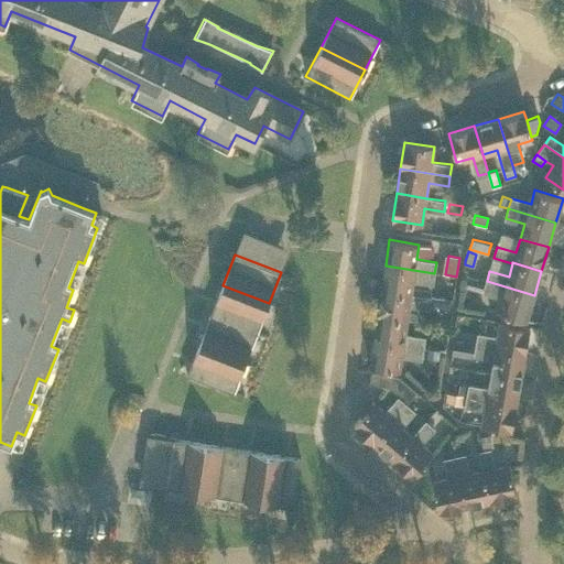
[(411,295),(411,294),(431,296),(432,291),(412,288),(413,280),(433,283),(434,273),(386,266),(381,290),(411,295)]
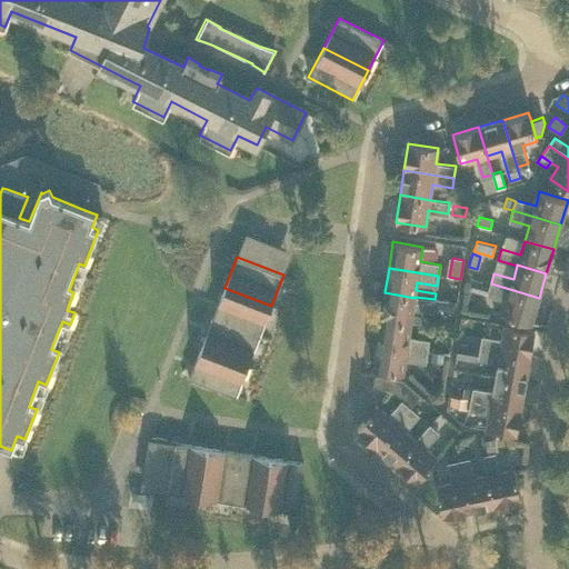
[(485,293),(488,283),(472,280),(470,289),(485,293)]
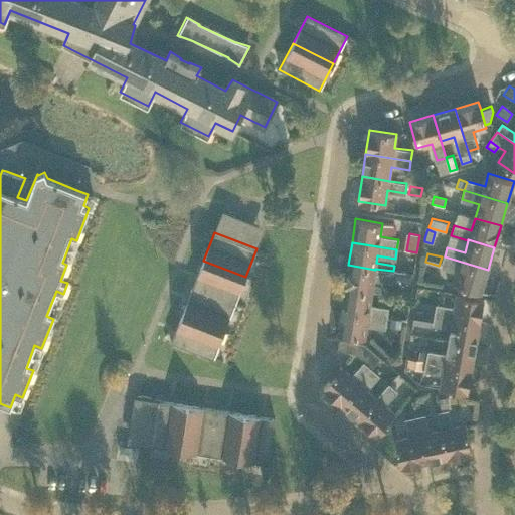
[(488,270),(445,256),(442,267),(459,272),(455,285),(481,292),(488,270)]
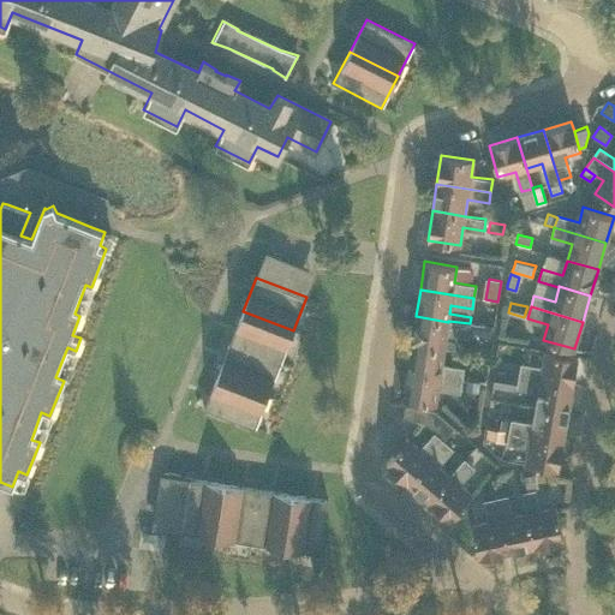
[(230,344),(280,363),(293,330),(243,311),(230,344)]
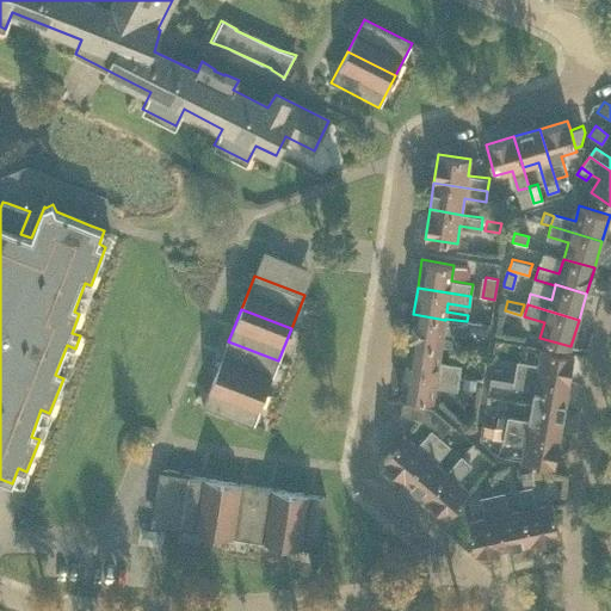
[(413,314),(409,341),(442,346),(444,331),(464,334),(467,321),(445,319),(445,320),(413,314)]
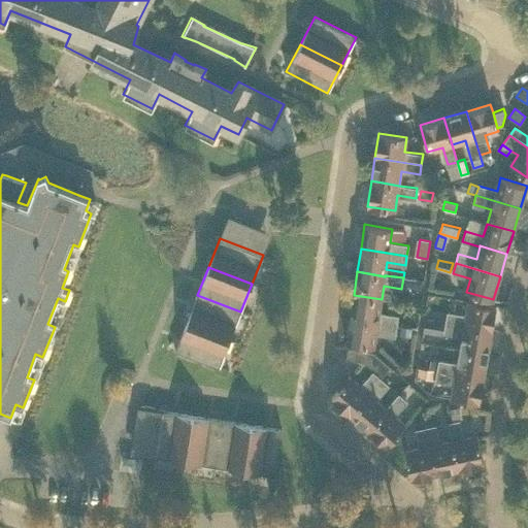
[(403,290),(420,292),(422,283),(404,279),(403,290)]
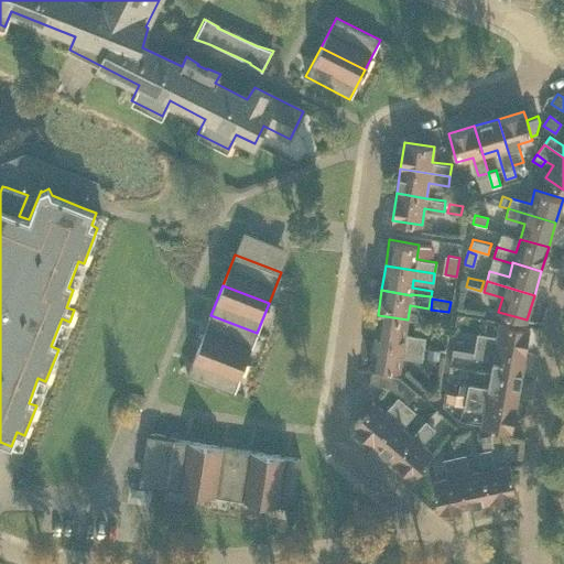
[(198,346),(245,364),(257,333),(210,315),(198,346)]
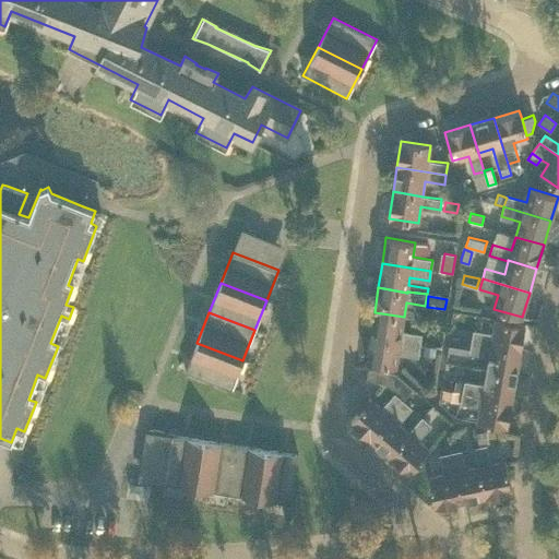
[(375,312),(370,337),(419,344),(420,335),(402,332),(404,317),(375,312)]
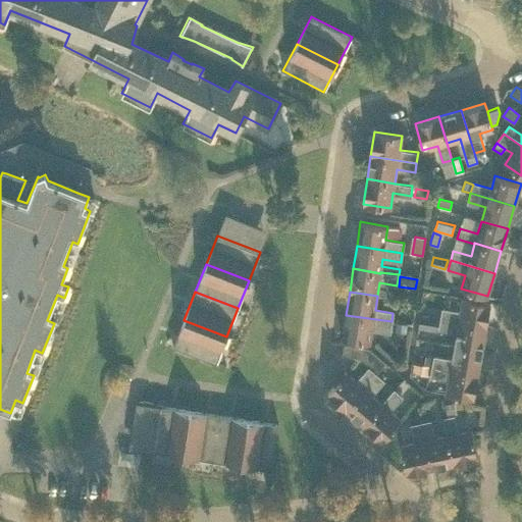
[(459,312),(442,309),(440,319),(485,327),(490,303),(462,298),(459,312)]
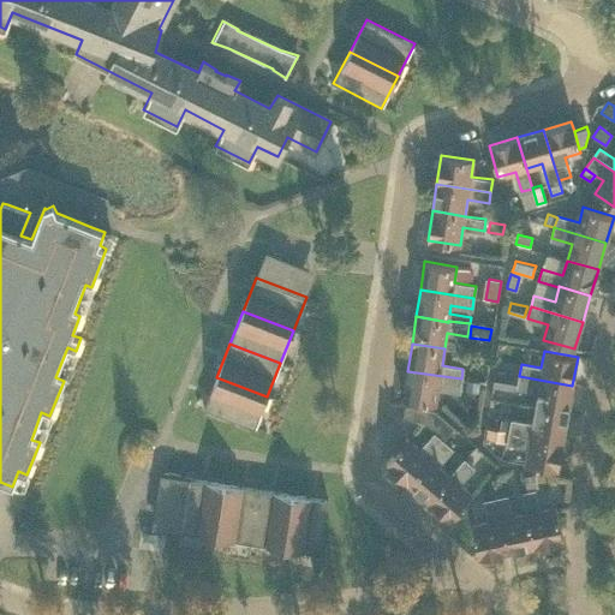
[(505,371),(507,354),(497,352),(495,369),(505,371)]
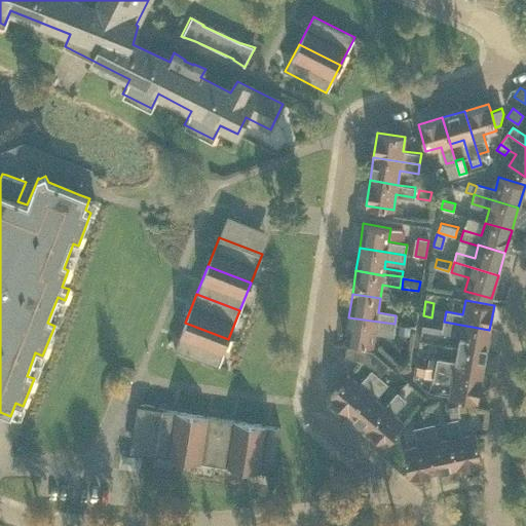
[(395,324),(348,317),(345,341),(372,345),(374,332),(392,334),(395,324)]
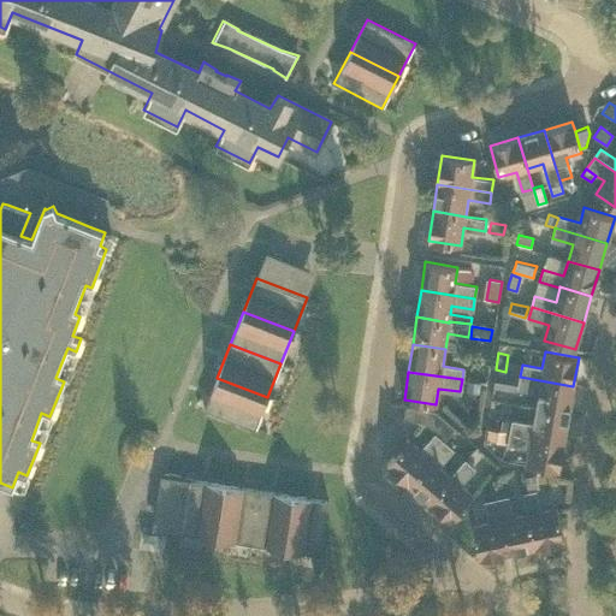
[(517,375),(501,372),(498,383),(516,386),(517,375)]
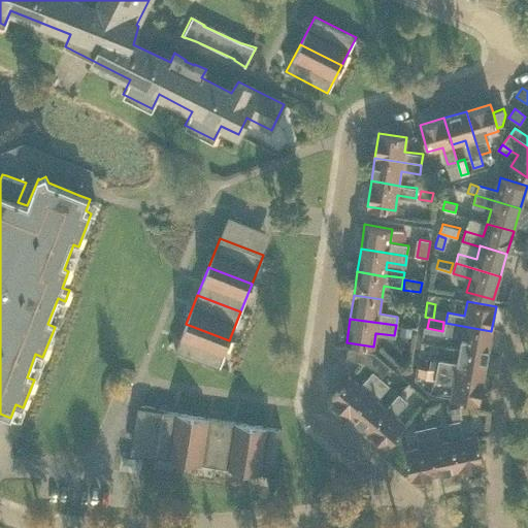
[(487,355),(491,331),(446,323),(443,332),(461,335),(458,350),(487,355)]
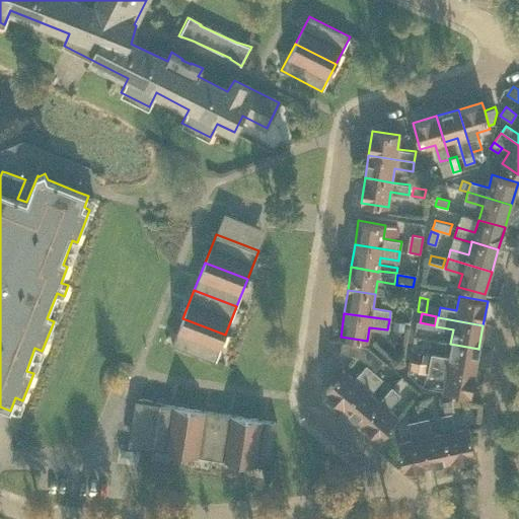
[(172,346),(215,362),(225,335),(182,318),(172,346)]
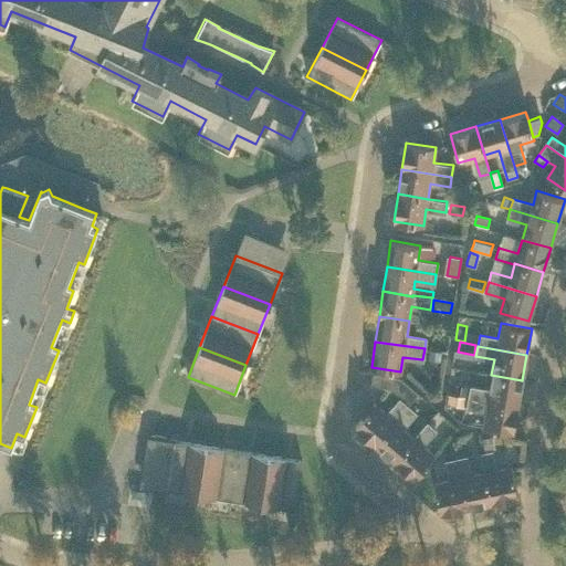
[(430,349),(428,359),(440,360),(441,352),(430,349)]
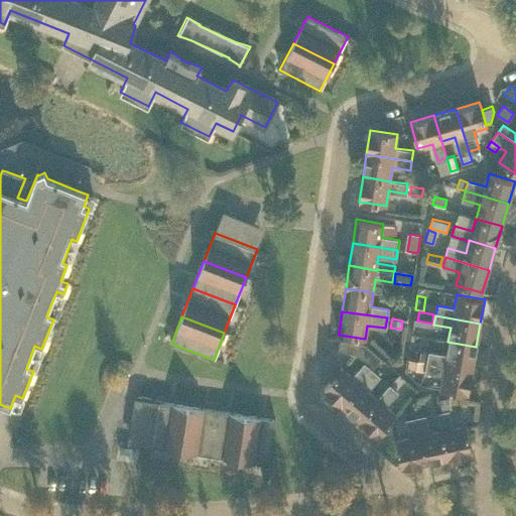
[(472,370),(476,347),(447,342),(445,356),(428,353),(420,351),(418,360),(427,362),(472,370)]
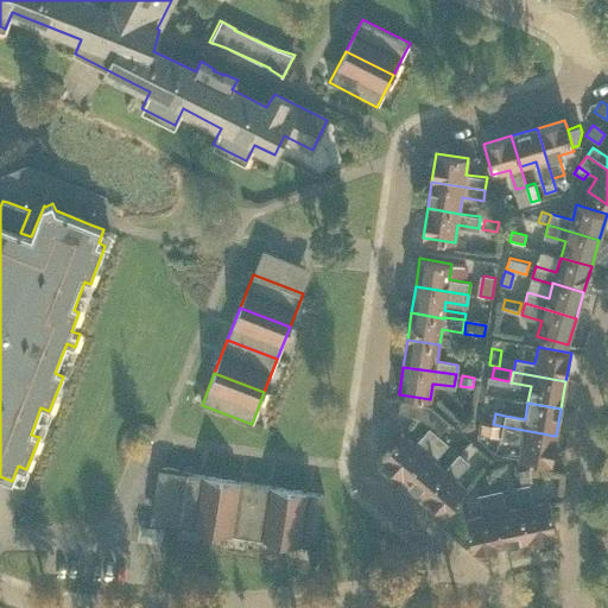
[(430,426),(439,434),(450,423),(441,415),(430,426)]
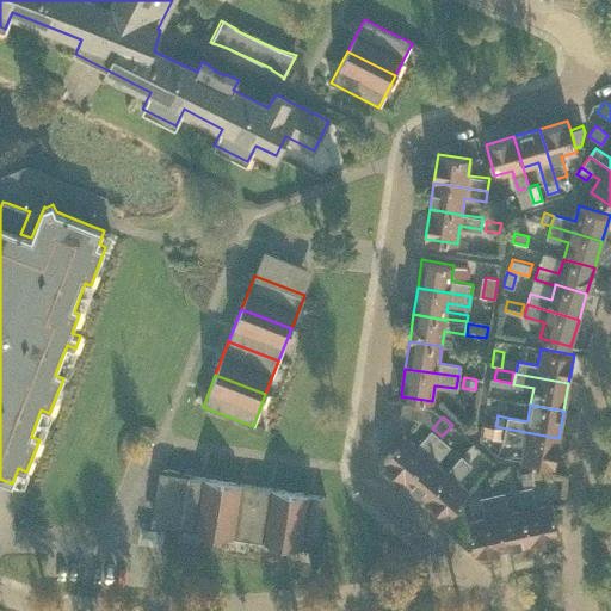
[(499,437),(500,427),(483,425),(481,434),(499,437)]
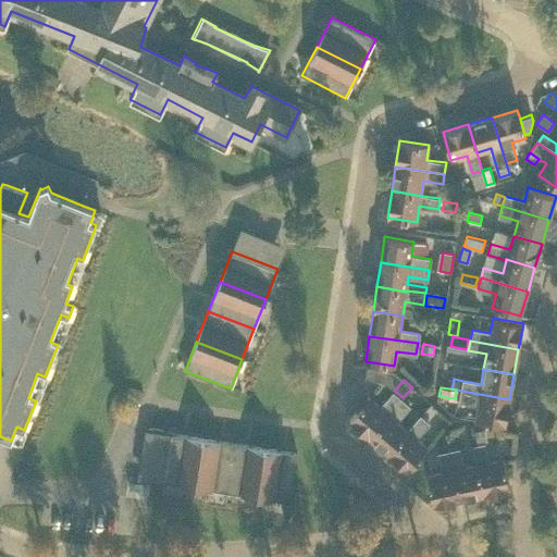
[(459,401),(479,404),(475,419),(505,425),(509,399),(461,391),(459,401)]
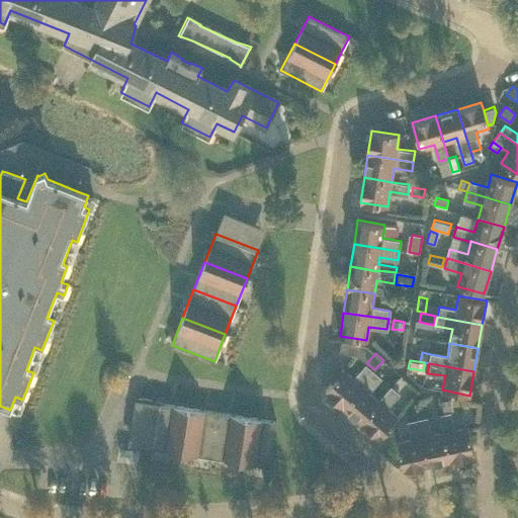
[(325,390),(343,406),(373,371),(365,365),(353,378),(343,369),(325,390)]
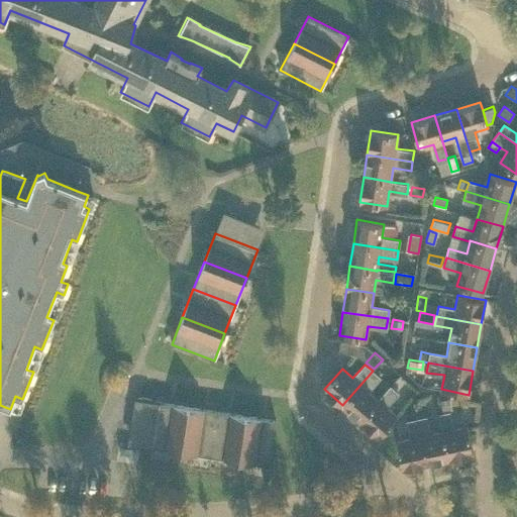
[(342,405),(359,420),(378,400),(368,391),(380,378),(373,371),(342,405)]
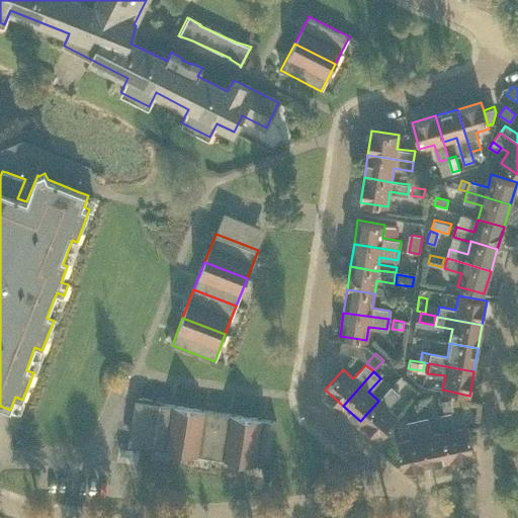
[(360,421),(379,437),(397,417),(386,408),(399,394),(391,387),(379,401),(378,401),(360,421)]
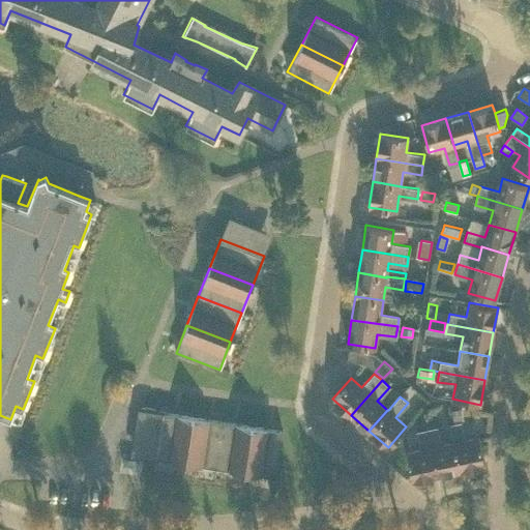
[(464,419),(461,407),(450,410),(453,422),(464,419)]
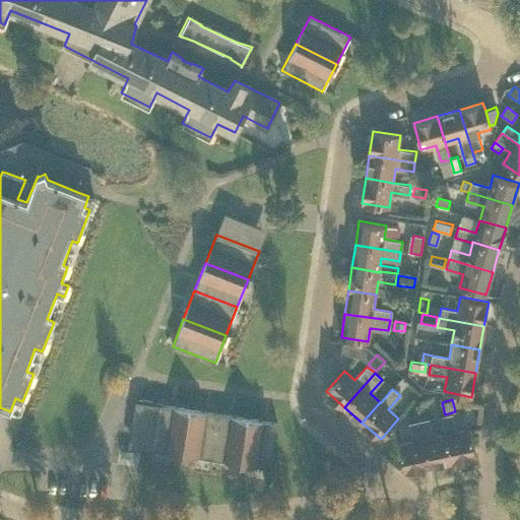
[(151,450),(182,455),(189,409),(158,405),(151,450)]
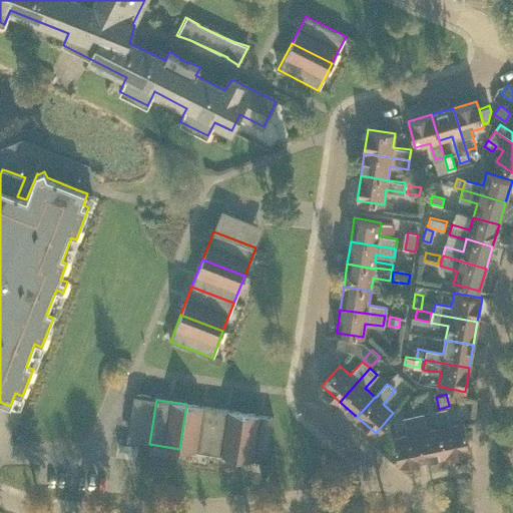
[(179,449),(208,453),(215,409),(186,404),(179,449)]
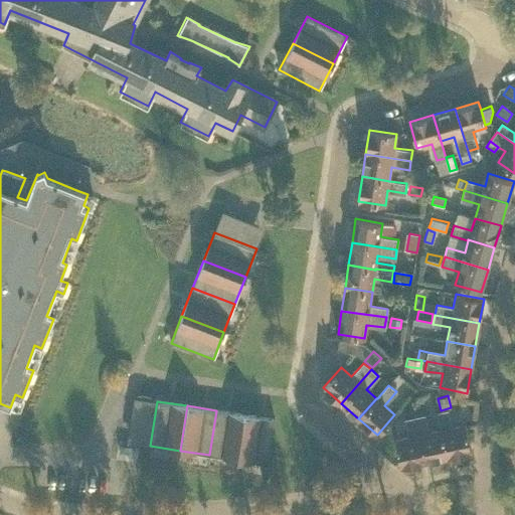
[(442,430),(447,457),(471,452),(465,424),(452,427),(448,409),(439,411),(443,430),(442,430)]
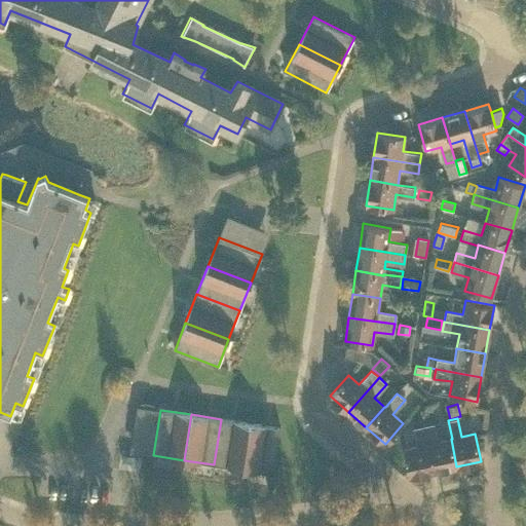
[(214,464),(243,470),(251,423),(221,419),(214,464)]
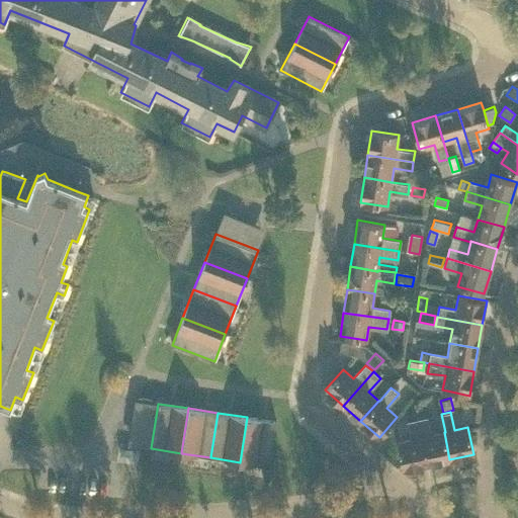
[(240,462),(269,466),(276,422),(247,417),(240,462)]
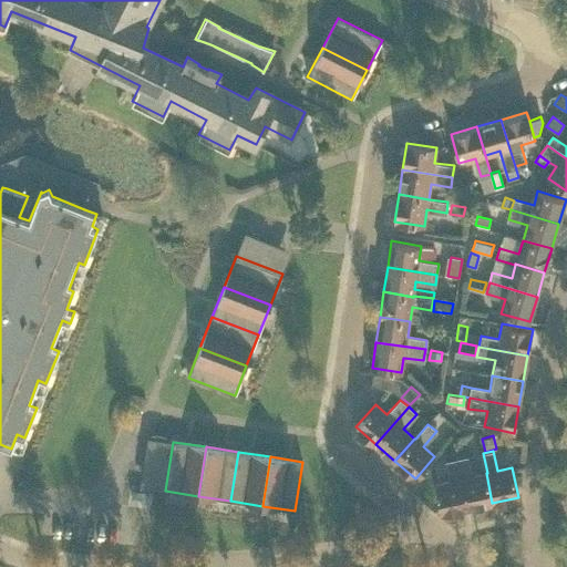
[(456,459),(467,508),(492,503),(486,473),(473,475),(468,456),(456,459)]
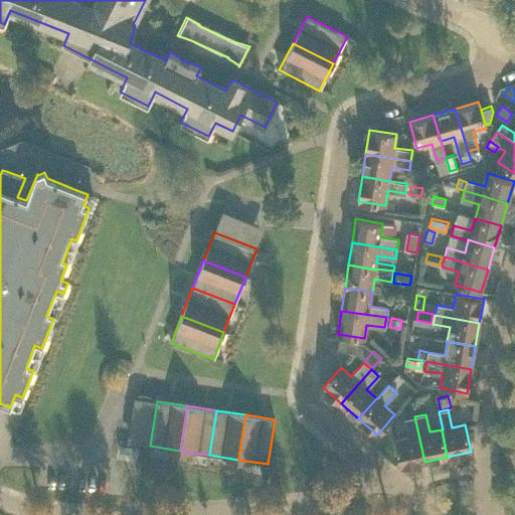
[(409,437),(394,440),(400,467),(424,462),(414,416),(405,418),(409,437)]
